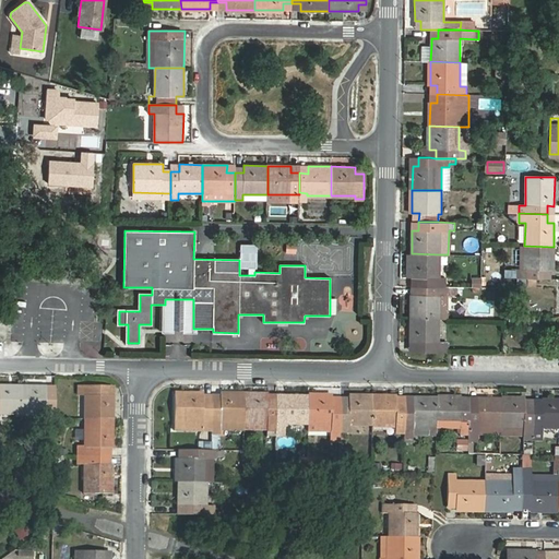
[(521,246),(518,246),(516,278),(546,278),(546,270),(552,271),(554,247),(524,246),(521,246)]
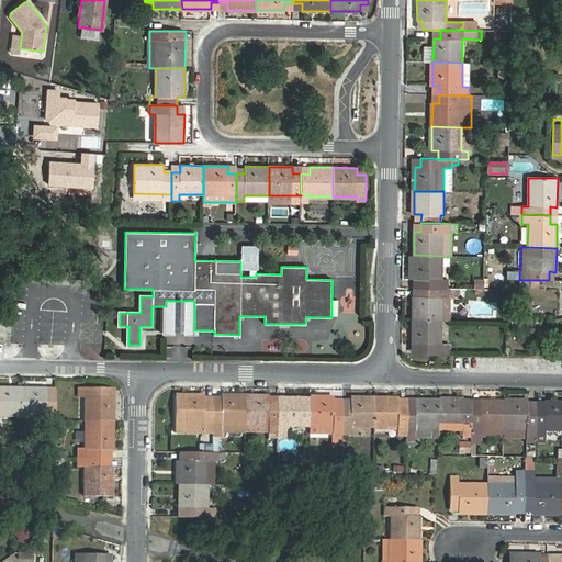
[(420,288),(449,289),(450,280),(442,280),(442,256),(414,255),(413,279),(415,279),(420,279),(420,288)]
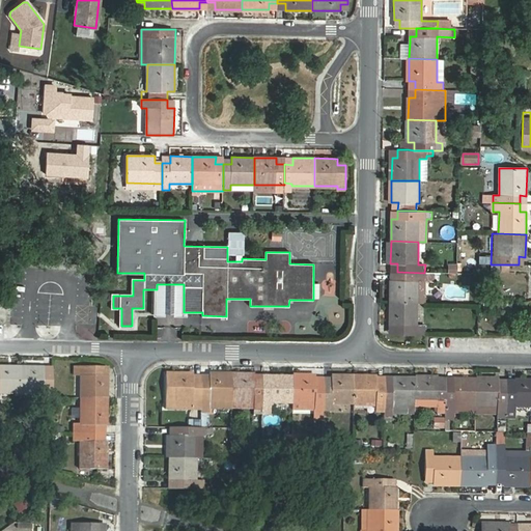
[(396,279),(391,279),(390,279),(390,302),(417,303),(424,303),(425,281),(425,273),(424,273),(397,272),(396,279)]
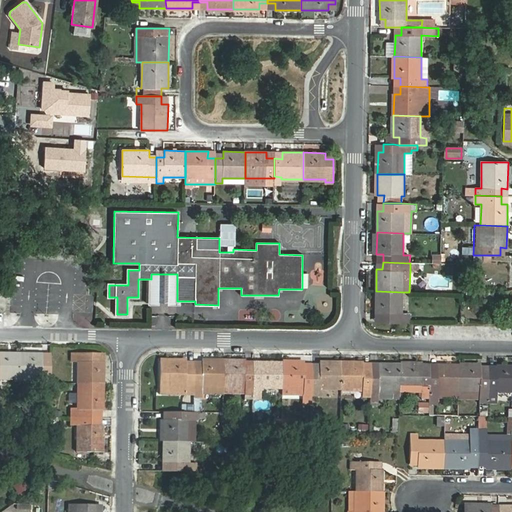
[(410,263),(410,271),(421,271),(421,263),(410,263)]
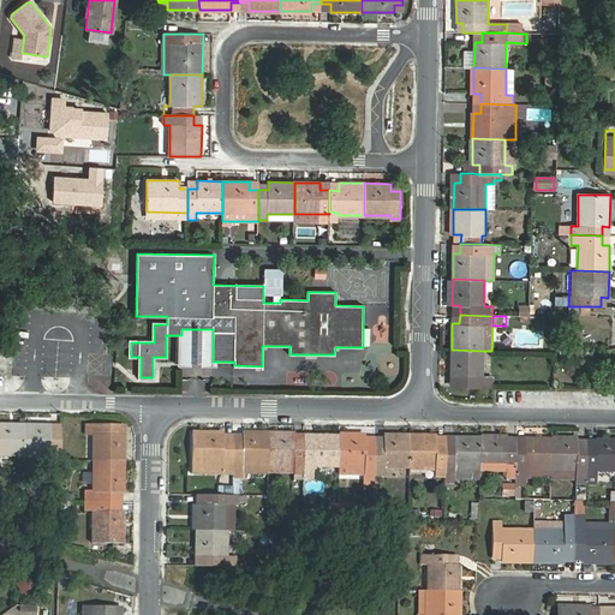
[(181,366),(213,366),(213,362),(213,329),(181,329),(181,335),(181,366)]
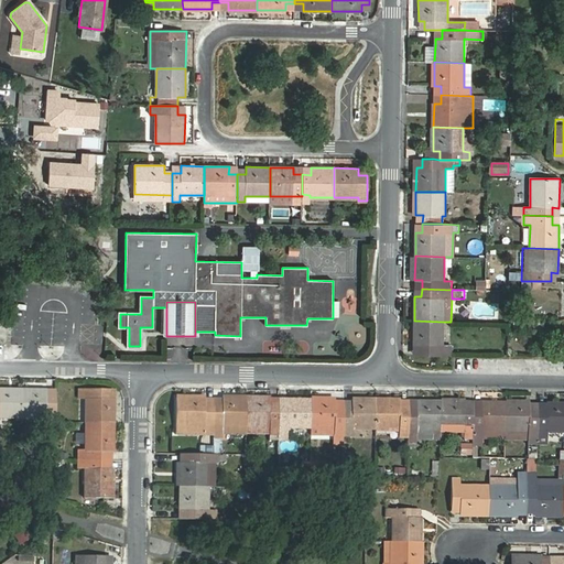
[(451,345),(443,345),(443,322),(414,321),(413,345),(421,345),(421,354),(451,355),(451,345)]
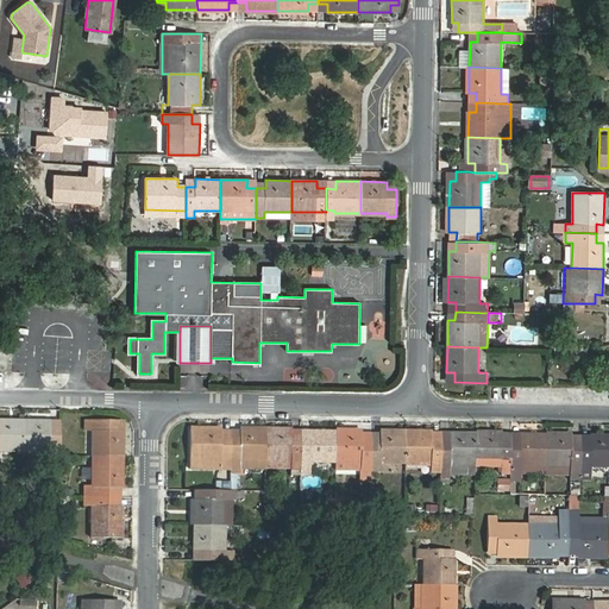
[(0,451),(24,451),(25,420),(0,419),(0,451)]
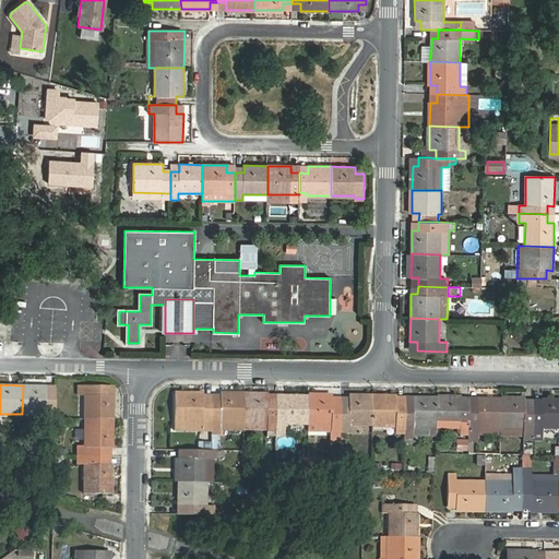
[(23,385),(22,414),(46,415),(46,420),(55,420),(55,393),(46,393),(46,385),(23,385)]
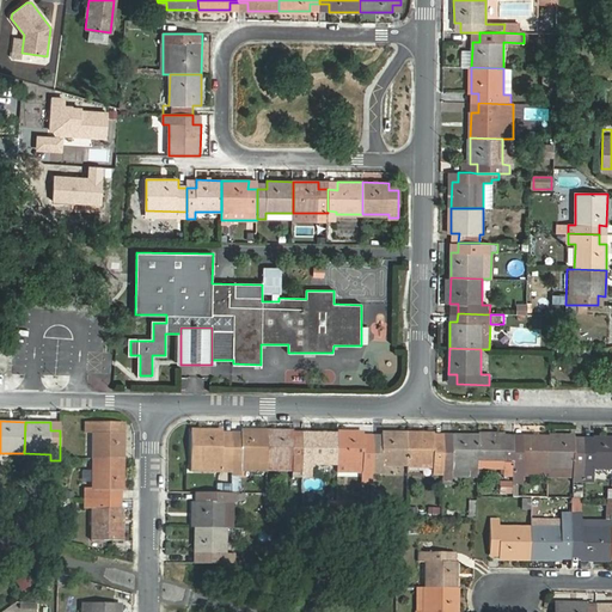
[(117,423),(96,423),(96,433),(93,433),(93,459),(124,459),(124,433),(117,433),(117,423)]
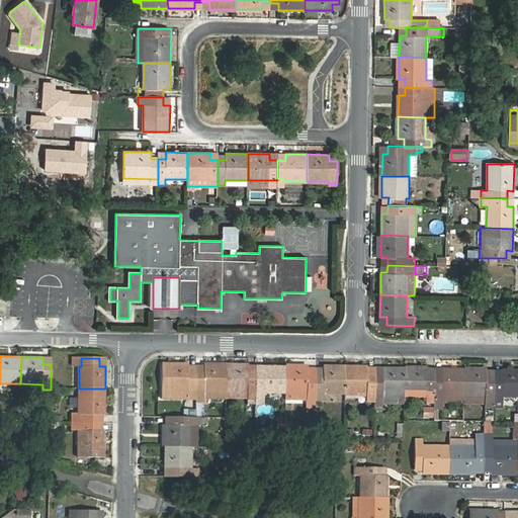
[(163,364),(162,392),(189,392),(189,398),(196,398),(196,392),(197,371),(189,371),(189,366),(189,365),(163,364)]
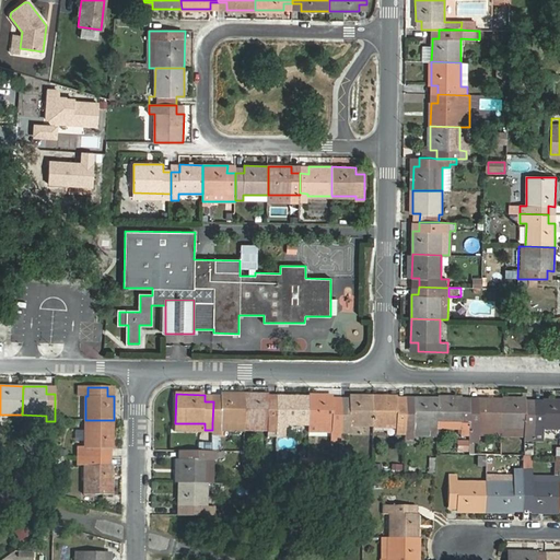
[(212,430),(221,430),(245,430),(245,426),(245,395),(222,395),(222,396),(222,401),(213,401),(212,423),(212,430)]
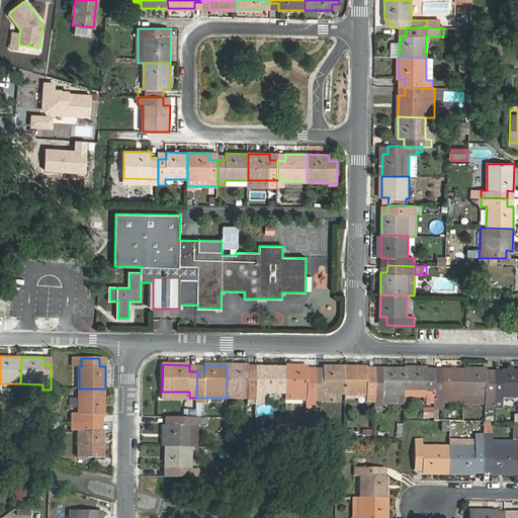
[(248,394),(248,404),(256,404),(257,372),(249,372),(249,367),(249,366),(227,365),(227,394),(248,394)]
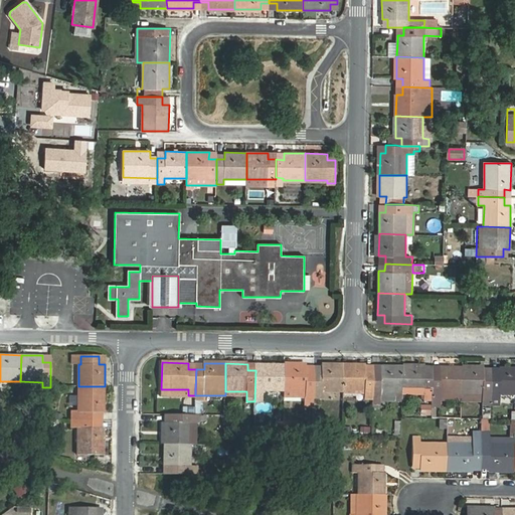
[(255,370),(254,401),(262,401),(263,390),(285,391),(285,364),(264,364),(264,365),(263,370),(255,370)]
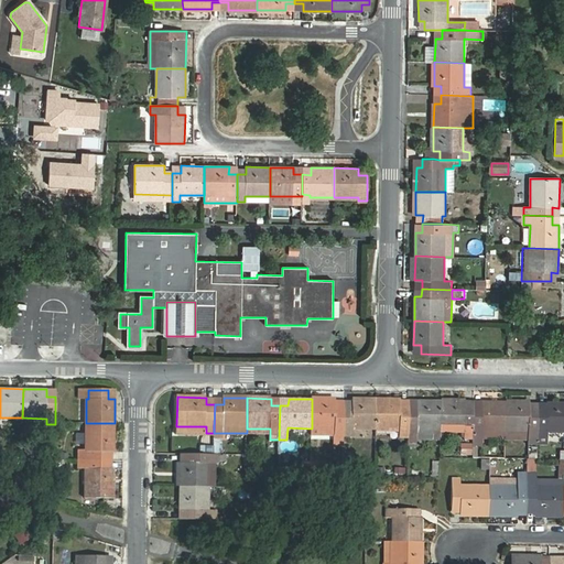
[(312,429),(311,435),(334,435),(334,446),(344,446),(344,435),(345,407),(336,407),(336,401),(336,399),(312,399),(312,429)]
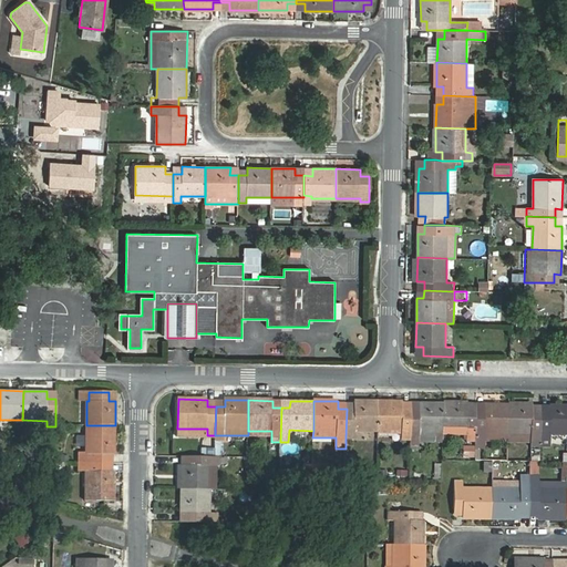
[(347,409),(346,437),(354,439),(354,431),(379,432),(379,402),(356,402),(354,403),(354,409),(347,409)]
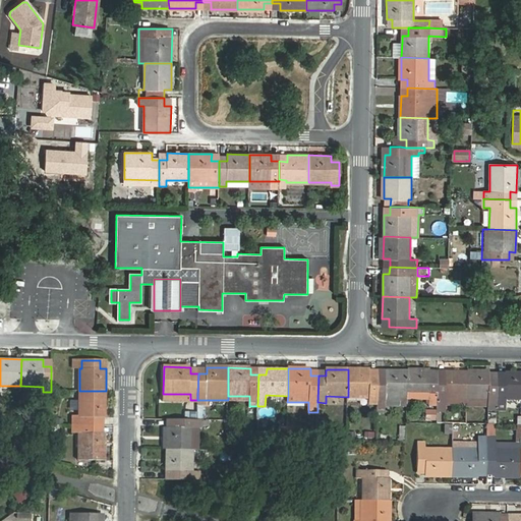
[(348,369),(348,397),(369,397),(369,403),(378,403),(378,402),(378,377),(369,377),(369,371),(369,369),(348,369)]
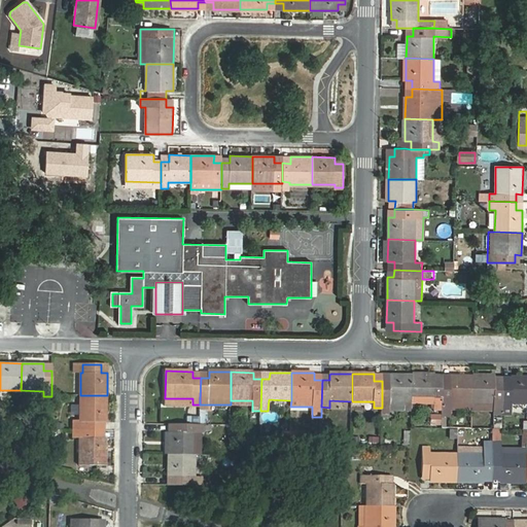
[(382,407),(390,407),(405,407),(405,411),(412,411),(412,402),(412,401),(413,375),(390,375),(390,376),(390,381),(382,381),(382,407)]
